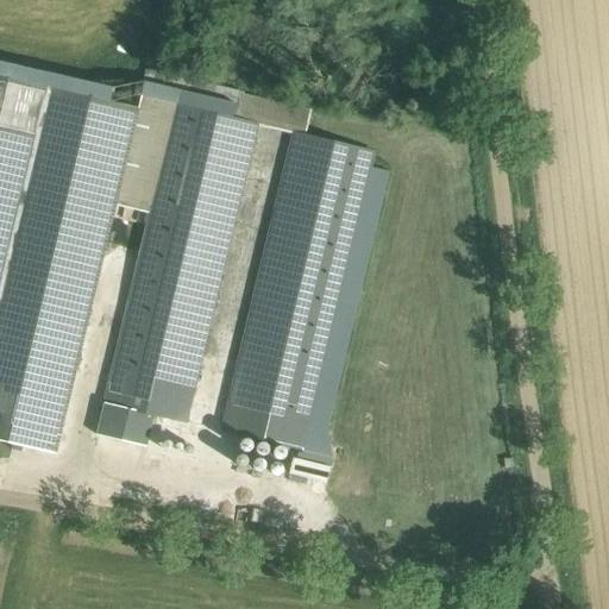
[(0,440),(56,453),(138,110),(0,76),(0,440)]
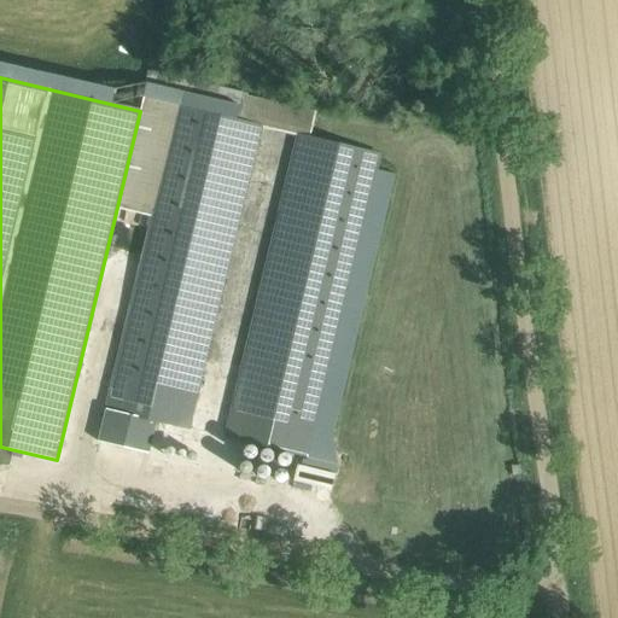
[(238,101),(240,92),(210,85),(208,94),(238,101)]
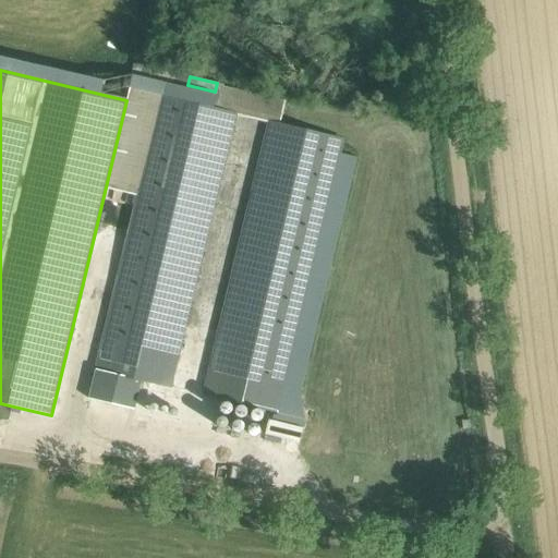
[(91,399),(134,409),(141,379),(170,386),(233,113),(160,96),(91,399)]
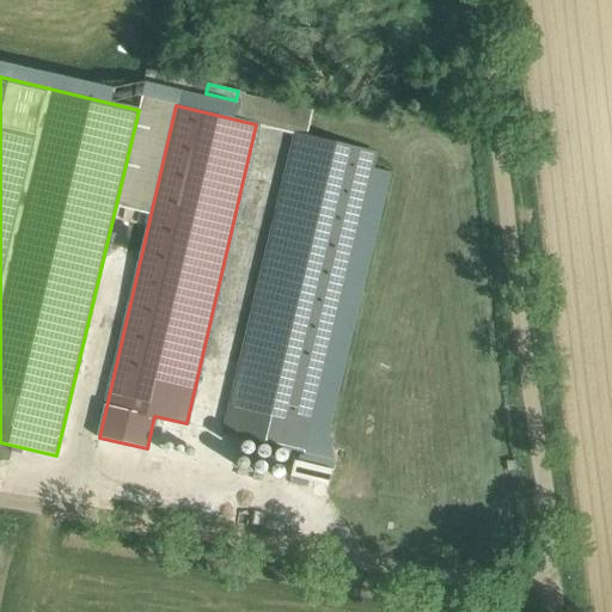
[(225,433),(305,452),(375,153),(295,134),(225,433)]
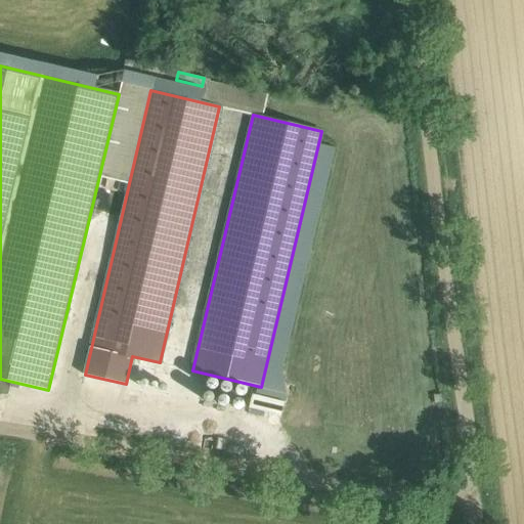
[(280,412),(281,398),(251,395),(249,409),(280,412)]
